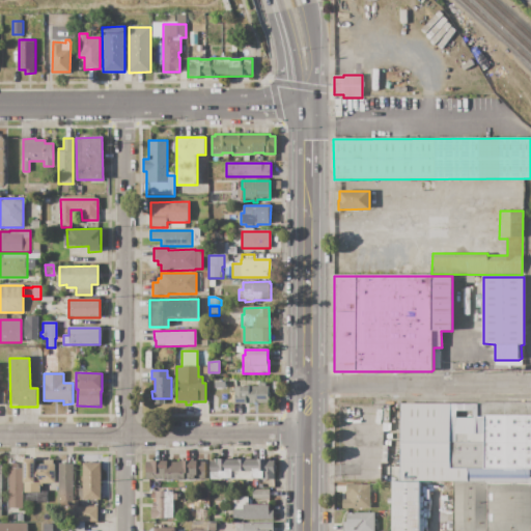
[(235,403),(235,387),(258,387),(258,384),(266,384),(266,387),(269,387),(270,403),(235,403)]
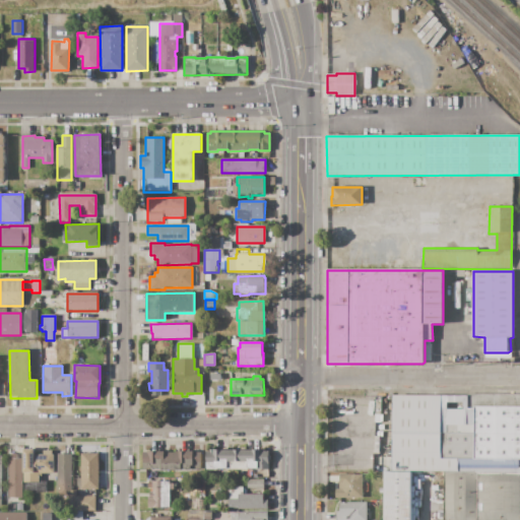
[(519,471),(444,471),(384,471),(384,406),(391,406),(391,395),(519,395),(519,471)]
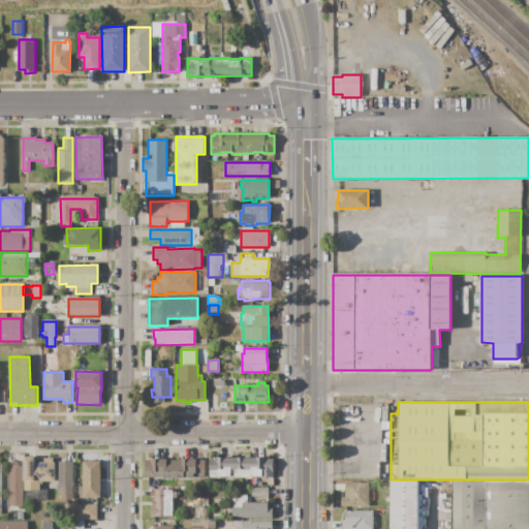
[(24,457),(34,457),(34,462),(43,462),(43,458),(53,458),(53,462),(55,462),(55,483),(41,483),(41,486),(39,486),(39,489),(47,489),(47,501),(36,501),(36,500),(25,500),(25,491),(24,491),(24,457)]
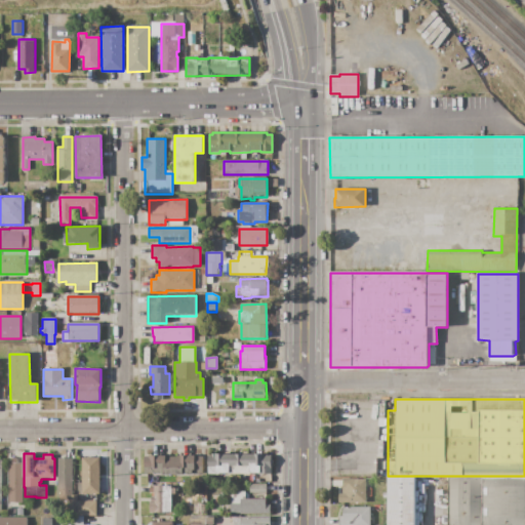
[(208,474),(208,456),(212,456),(212,454),(268,454),(268,456),(271,456),(271,474),(208,474)]
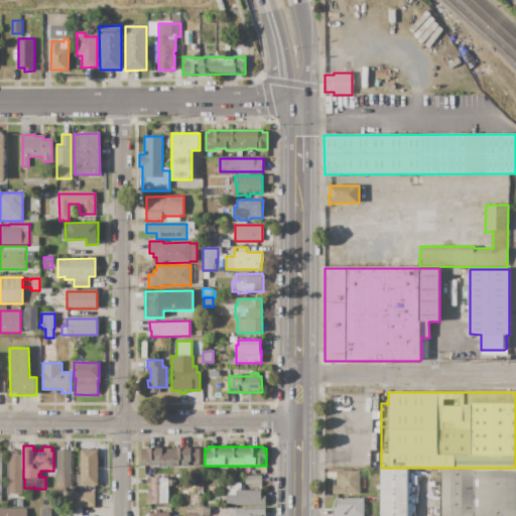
[(142,466),(142,449),(145,449),(145,448),(167,448),(167,449),(173,449),(173,448),(196,448),(196,449),(199,449),(199,466),(179,466),(179,467),(159,467),(159,466),(142,466)]
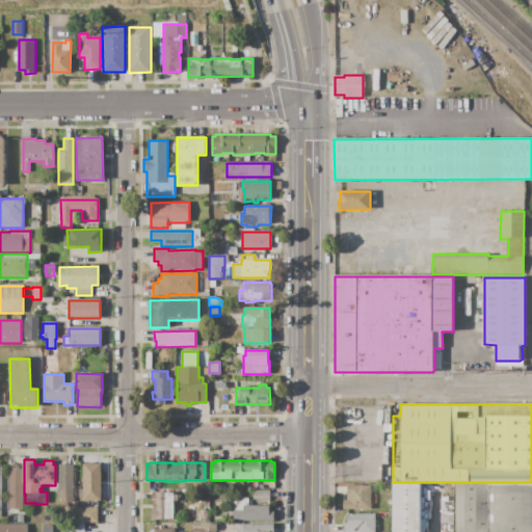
[(83,463),(101,463),(101,500),(83,500),(83,497),(79,497),(79,489),(83,489),(83,463)]
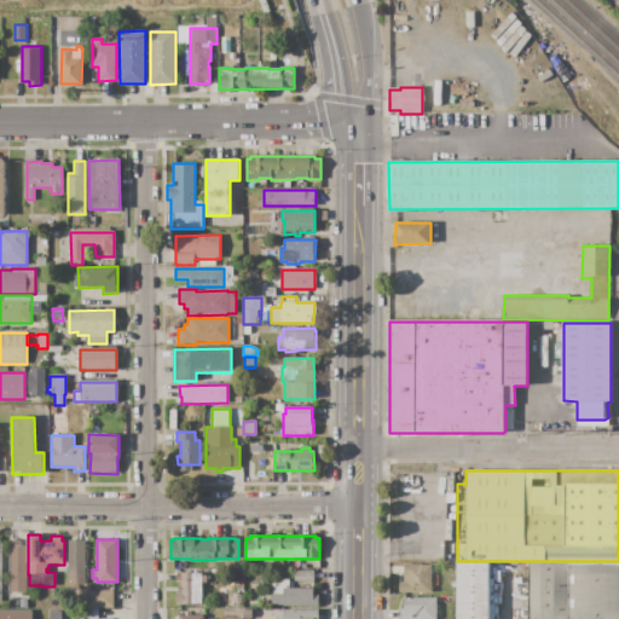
[(10,541),(18,541),(18,545),(27,545),(27,594),(10,594),(10,541)]
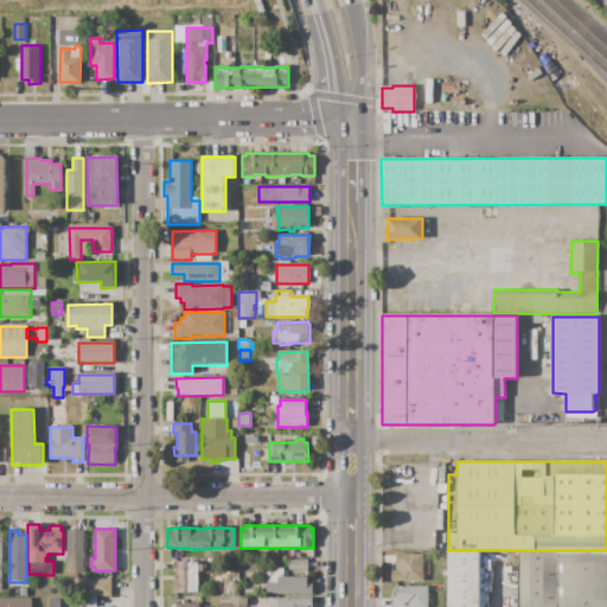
[(68,530),(83,530),(83,572),(68,572),(68,530)]
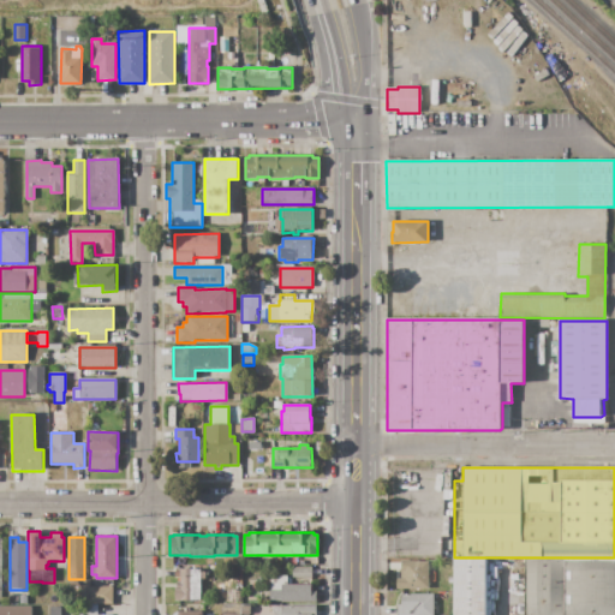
[(614,557),(614,614),(525,614),(525,557),(614,557)]
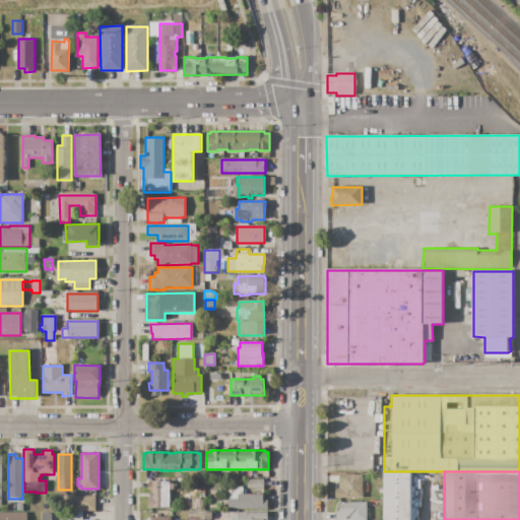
[(384,519),(384,472),(410,472),(410,519),(384,519)]
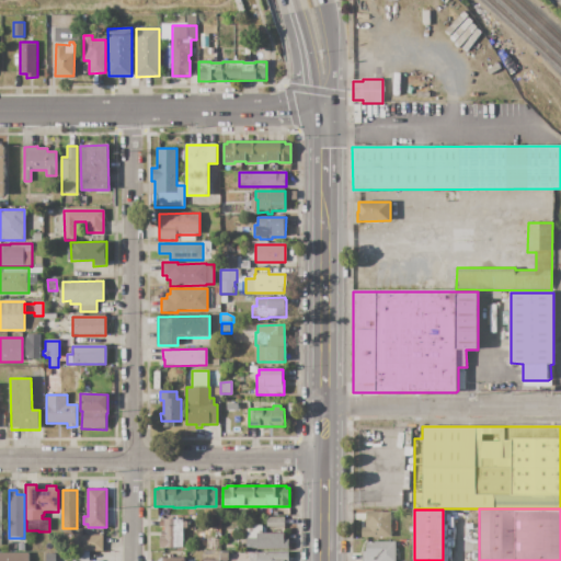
[(362,528),(363,538),(391,537),(391,513),(366,513),(366,528),(362,528)]
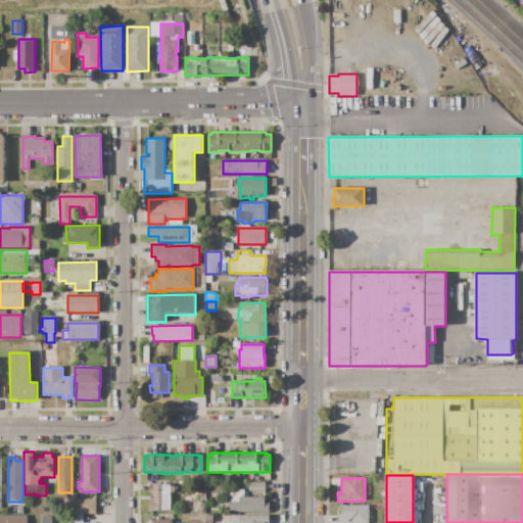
[(248,483),(266,482),(266,491),(248,491),(248,483)]
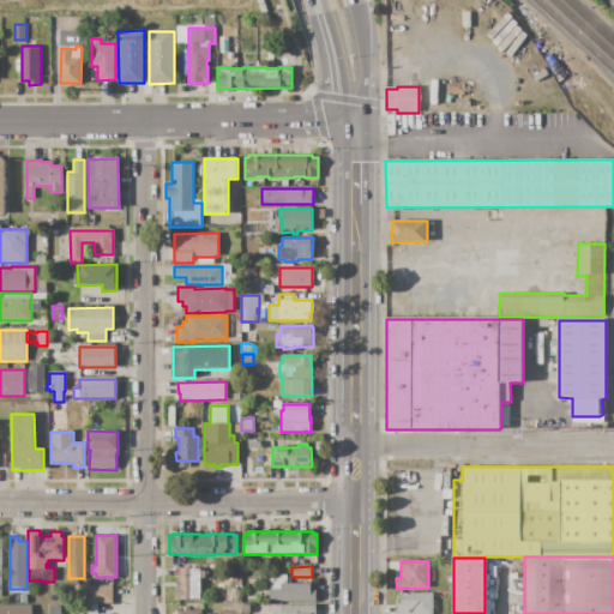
[(200,600),(175,600),(175,597),(173,597),(173,591),(175,591),(175,588),(176,588),(176,585),(181,585),(181,577),(175,577),(175,569),(200,569),(200,571),(204,571),(204,578),(200,578),(200,600)]
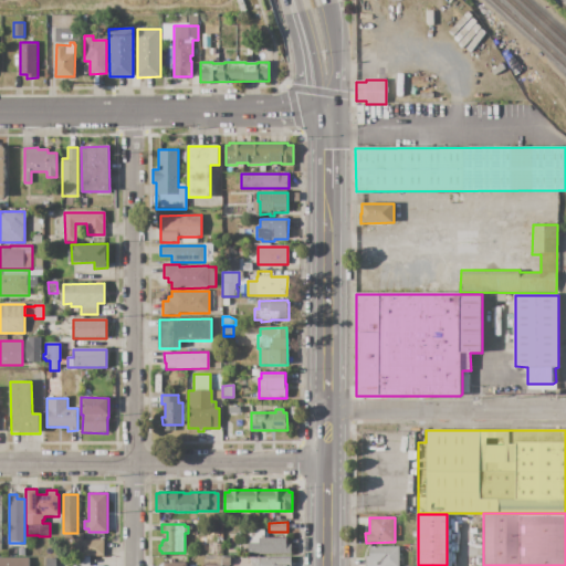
[(259,555),(259,553),(249,553),(249,531),(264,531),(264,538),(287,538),(287,544),(292,544),(292,546),(293,546),(293,553),(292,553),(292,554),(259,555)]
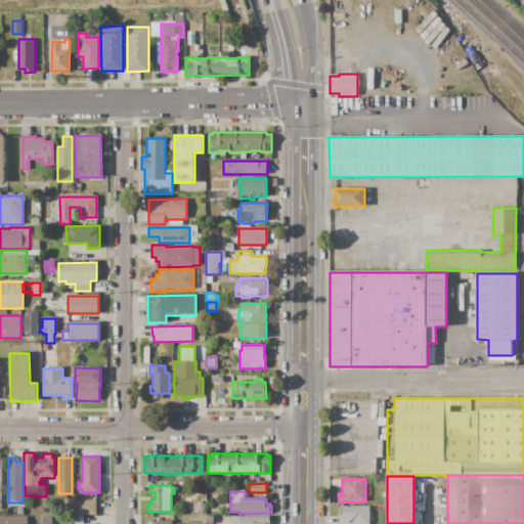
[(96,514),(83,515),(83,523),(70,523),(70,494),(77,494),(77,500),(96,500),(96,514)]
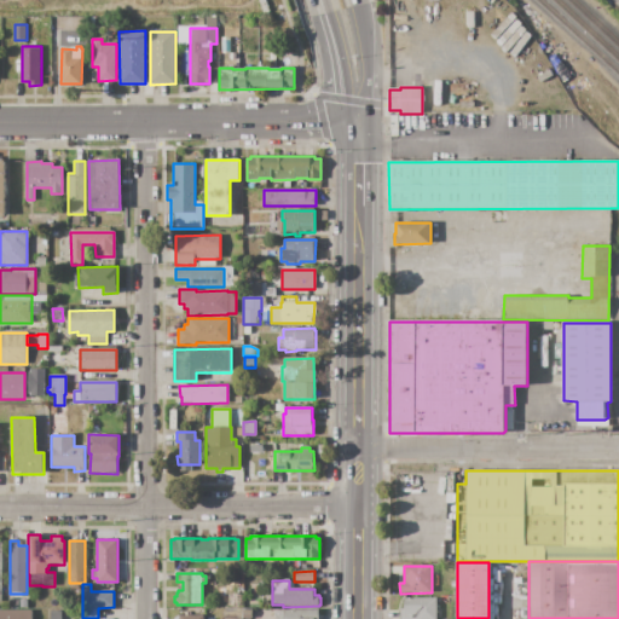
[(400,618),(400,609),(405,609),(405,599),(437,599),(437,618),(400,618)]
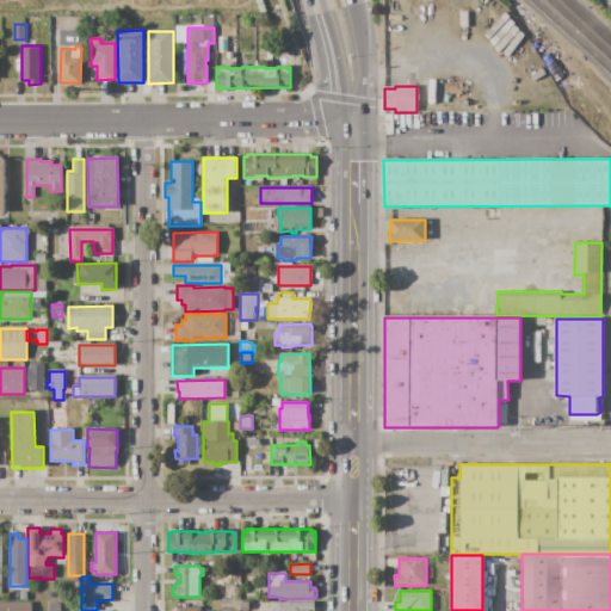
[(221,610),(221,600),(240,600),(239,610),(221,610)]
